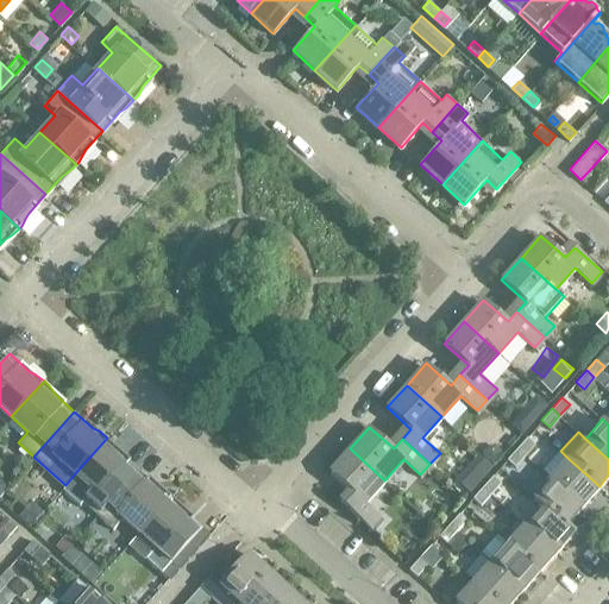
[(535,442),(527,435),(518,447),(525,453),(535,442)]
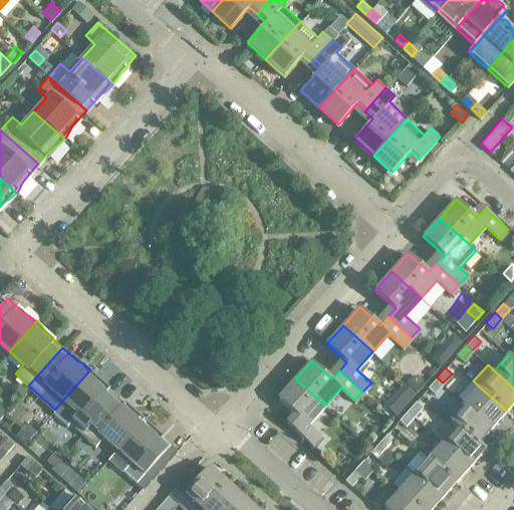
[(90,369),(63,400),(77,413),(68,422),(82,434),(116,396),(100,381),(99,379),(90,369)]
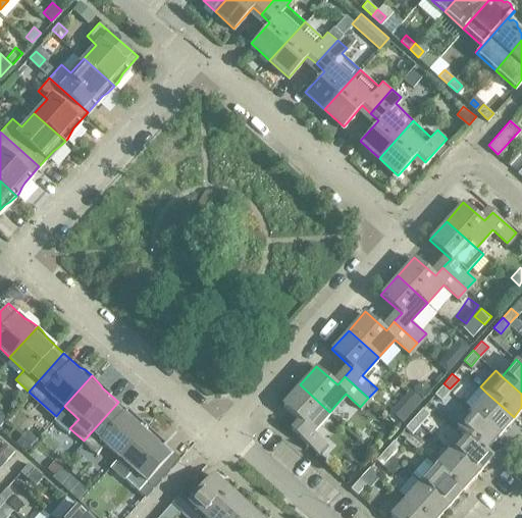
[(450,389),(444,383),(434,393),(441,399),(450,389)]
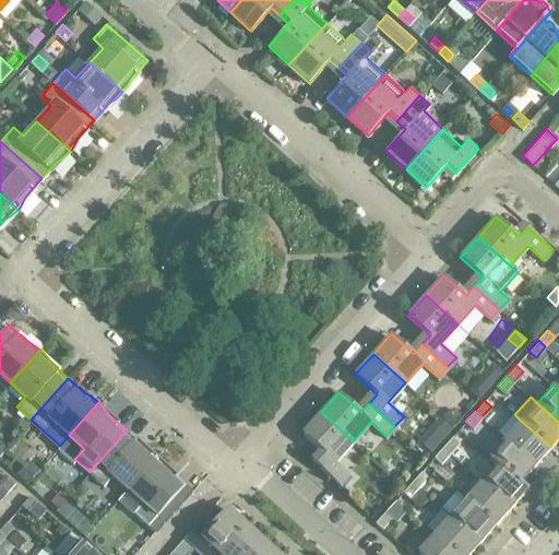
[(353,441),(321,412),(302,433),(324,452),(316,462),(342,485),(352,474),(335,461),(353,441)]
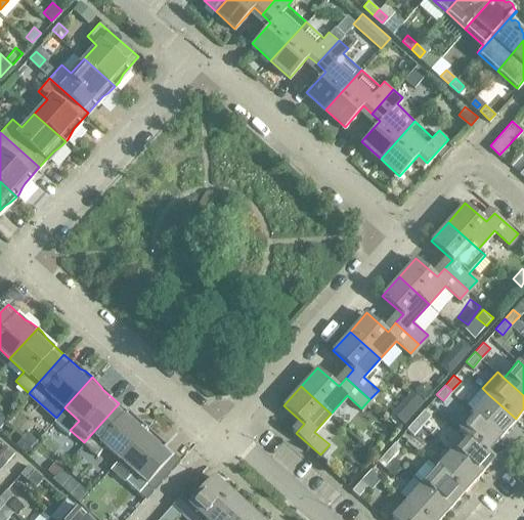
[(516,419),(488,394),(474,410),(501,435),(516,419)]
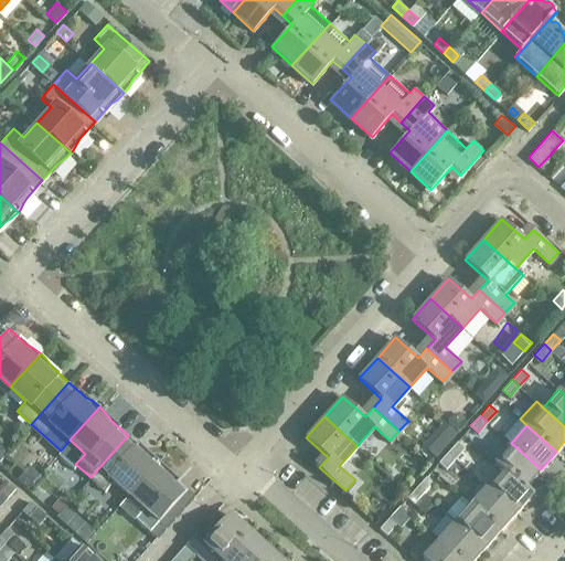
[(422,451),(428,443),(418,433),(412,442),(422,451)]
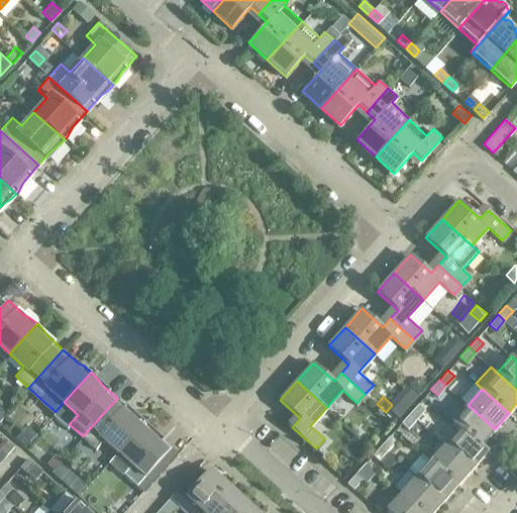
[(132,412),(117,398),(83,436),(95,447),(104,438),(118,451),(145,420),(141,417),(132,412)]
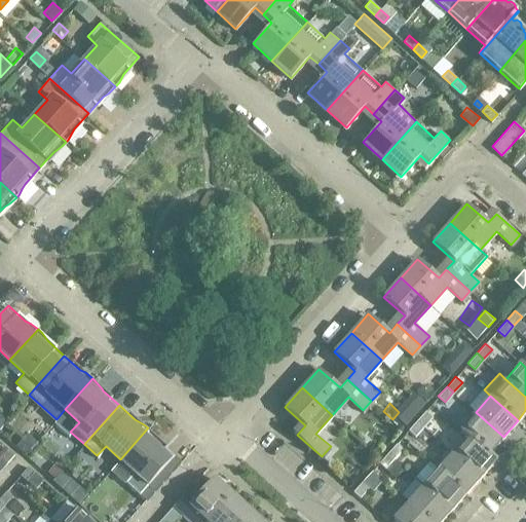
[(433,415),(425,409),(417,419),(424,425),(433,415)]
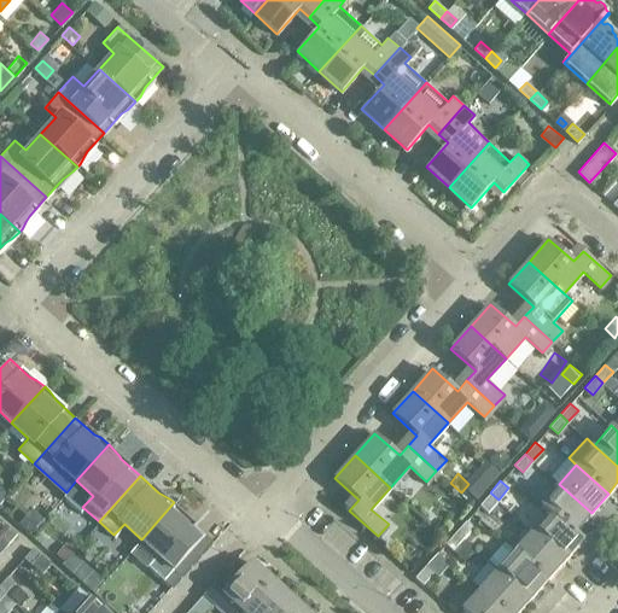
[(592,513),(559,484),(541,503),(582,539),(583,538),(575,531),(592,513)]
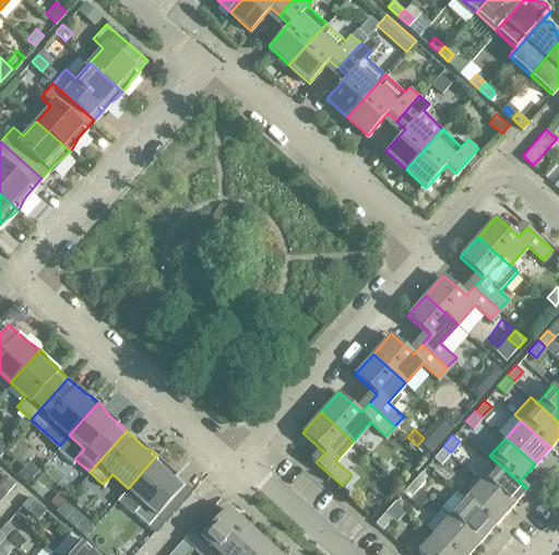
[(451,452),(443,446),(433,456),(441,462),(451,452)]
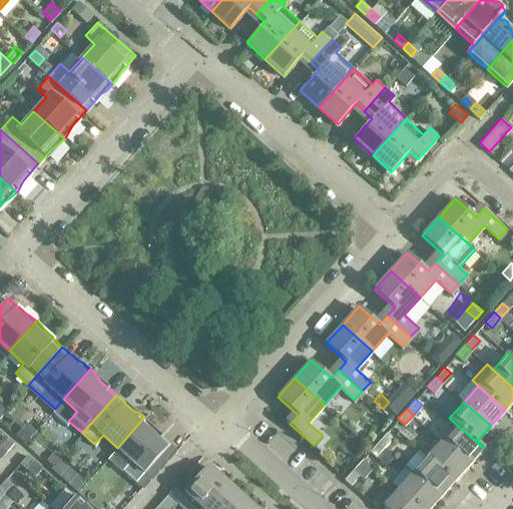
[(144,417),(117,448),(130,460),(122,469),(136,481),(170,443),(153,429),(152,426),(144,417)]
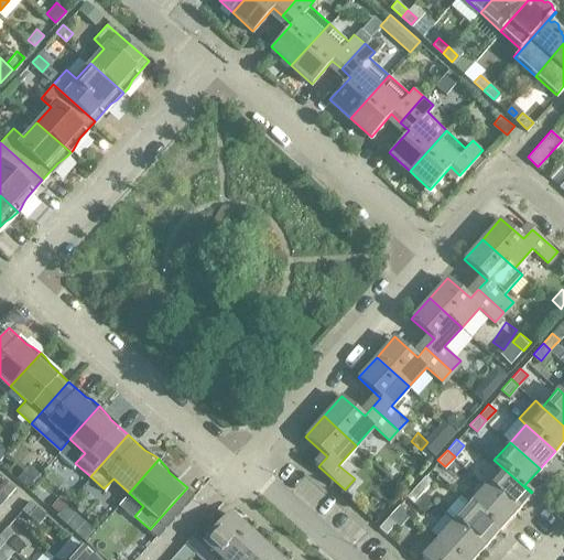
[(531,493),(494,460),(494,461),(501,467),(486,484),(516,510),(531,493)]
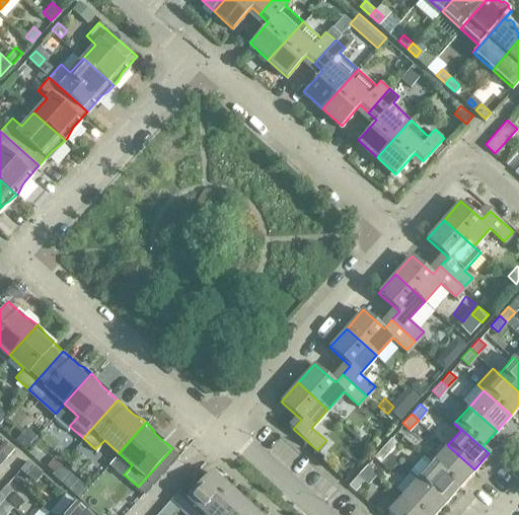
[(397,442),(391,436),(382,446),(389,452),(397,442)]
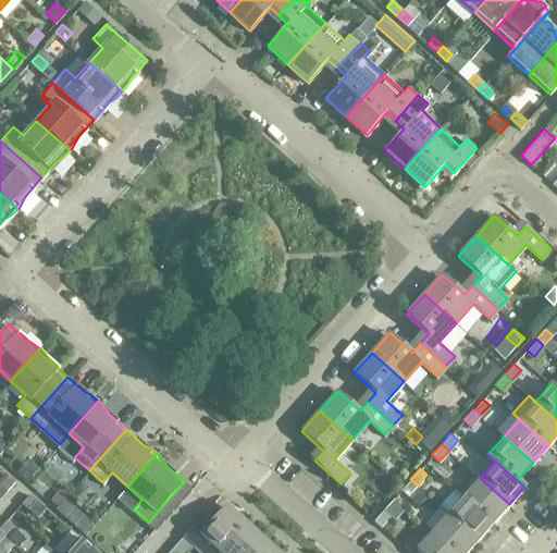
[(15,480),(9,474),(0,483),(7,489),(15,480)]
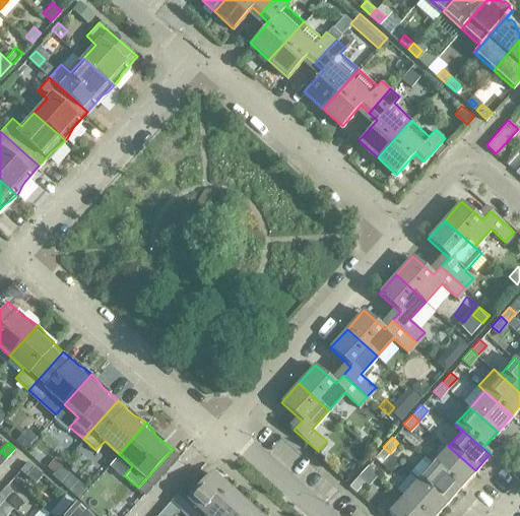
[(475,470),(448,446),(434,462),(460,487),(475,470)]
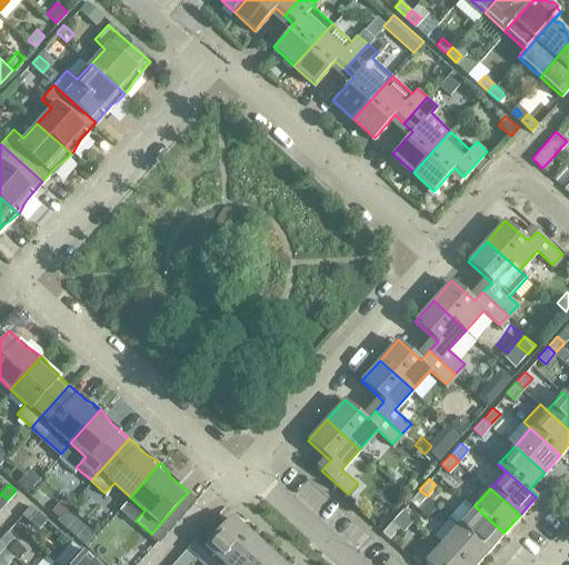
[(427,496),(419,489),(410,499),(418,506),(427,496)]
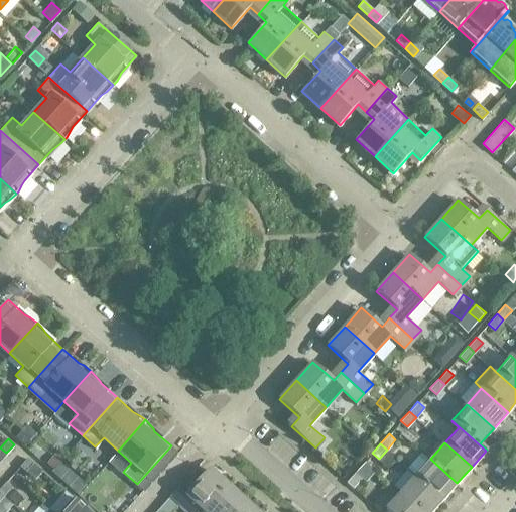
[(27,457),(19,465),(25,470),(33,462),(27,457)]
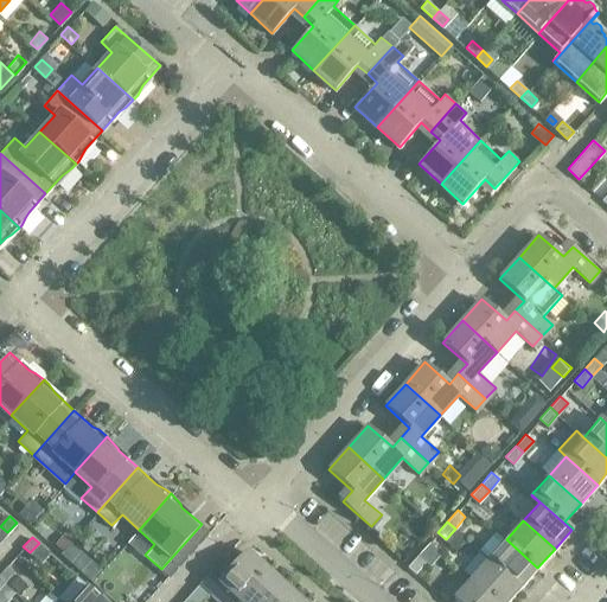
[(537,568),(506,539),(489,559),(521,588),(537,568)]
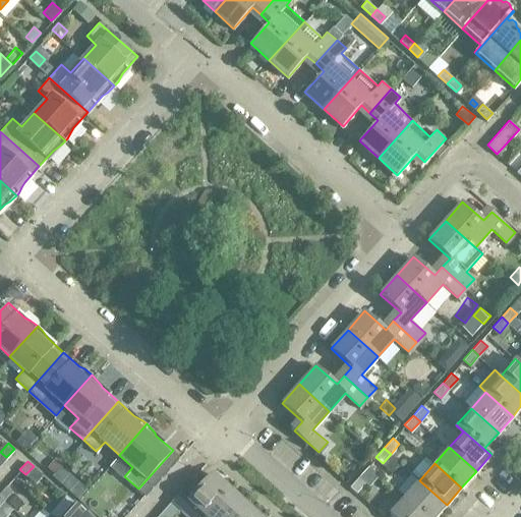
[(187,499),(205,514),(229,487),(212,472),(187,499)]
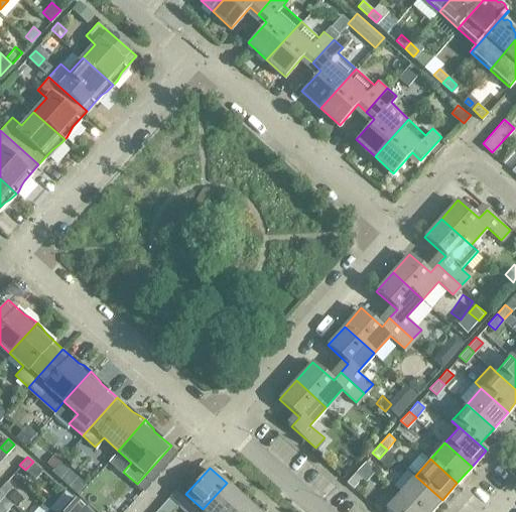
[(362,477),(356,471),(347,481),(353,487),(362,477)]
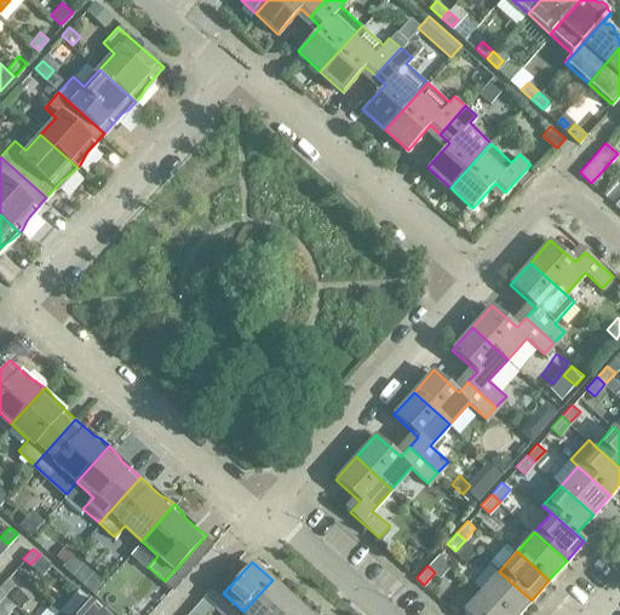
[(517,614),(532,601),(499,572),(482,591),(509,614),(517,614)]
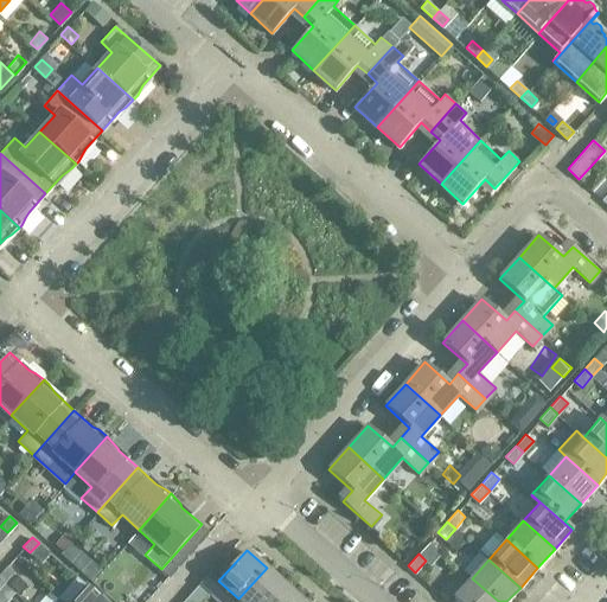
[(0,571),(0,576),(5,581),(13,571),(6,565),(0,571)]
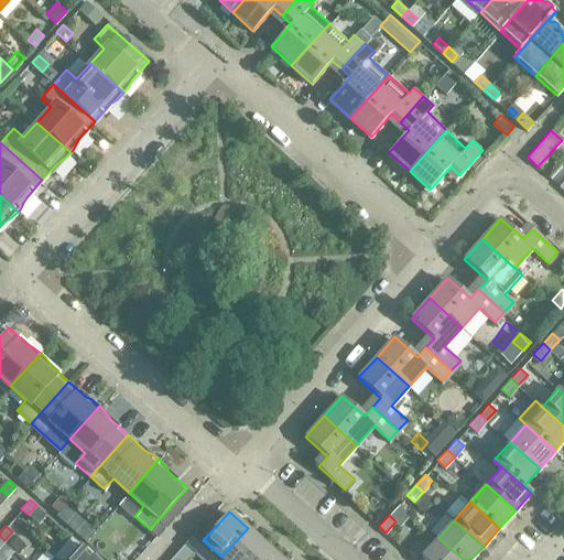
[(248,528),(221,557),(225,559),(250,559),(266,544),(248,528)]
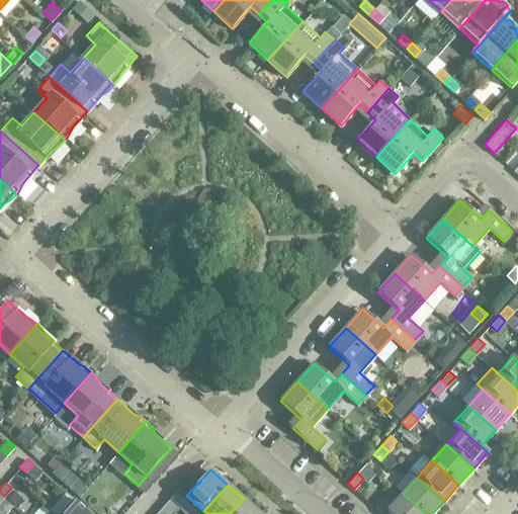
[(0,508),(3,511),(9,503),(3,498),(4,496),(0,492),(0,508)]
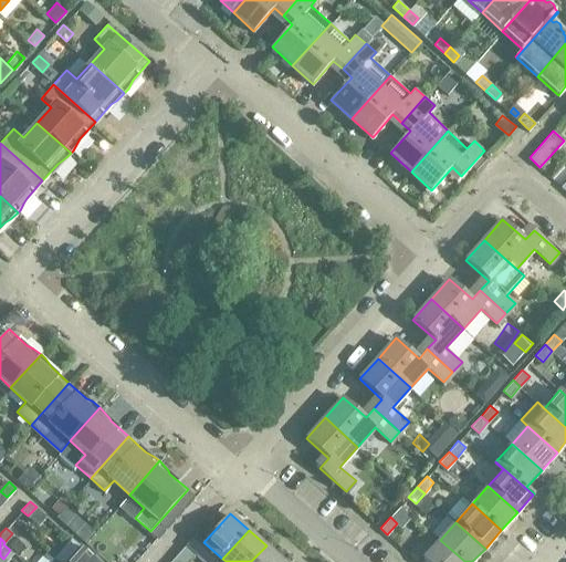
[(464,561),(440,540),(423,558),(427,561),(464,561)]
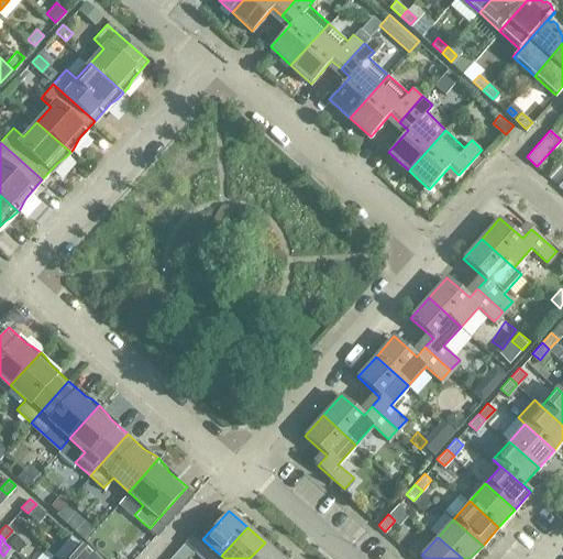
[(265,543),(250,558),(282,558),(283,558),(265,543)]
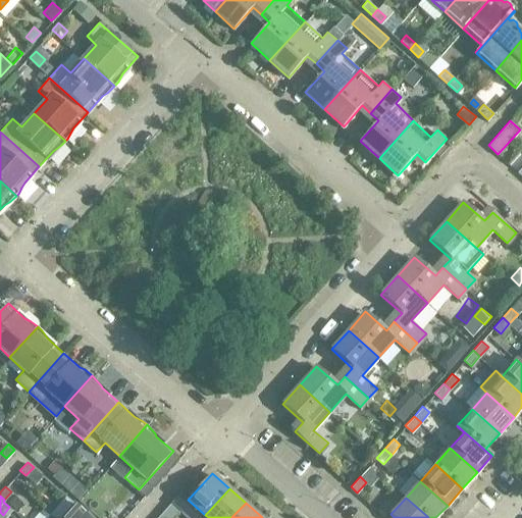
[(91,517),(75,504),(61,517),(91,517)]
